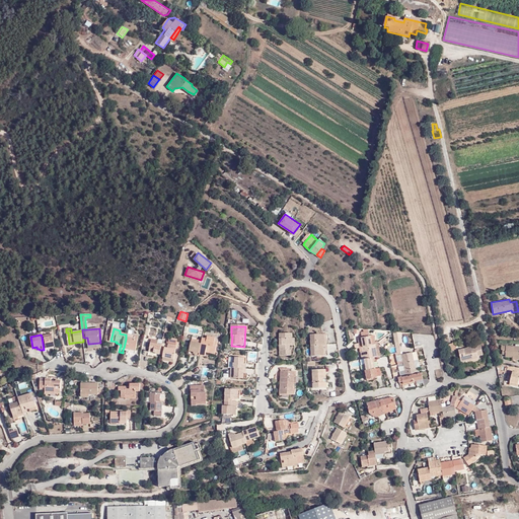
[(53,335),(42,337),(44,350),(55,347),(53,335)]
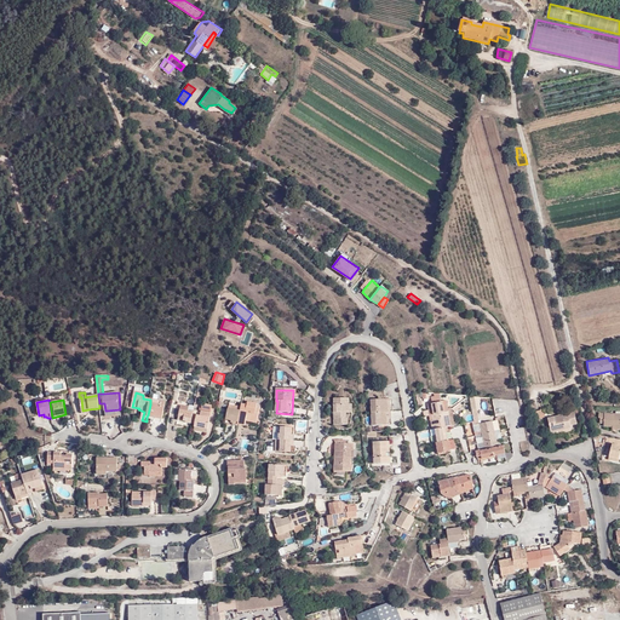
[(351,414),(351,406),(351,400),(336,400),(336,414),(340,414),(340,420),(336,420),(337,426),(350,426),(349,420),(349,414),(351,414)]
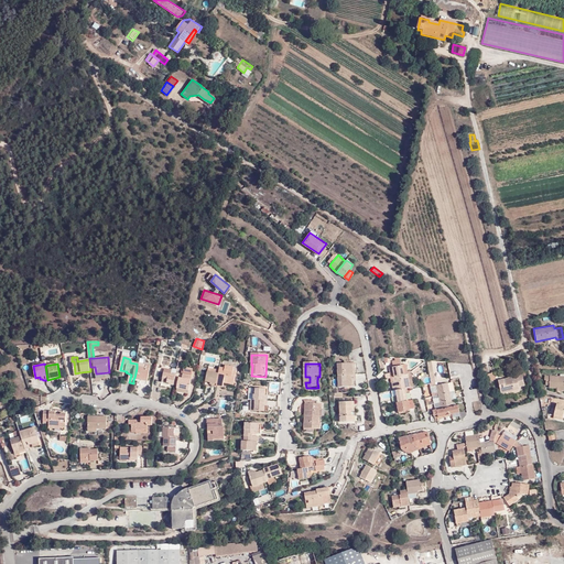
[(355,375),(354,364),(338,364),(339,388),(354,387),(354,381),(351,381),(350,375),(355,375)]
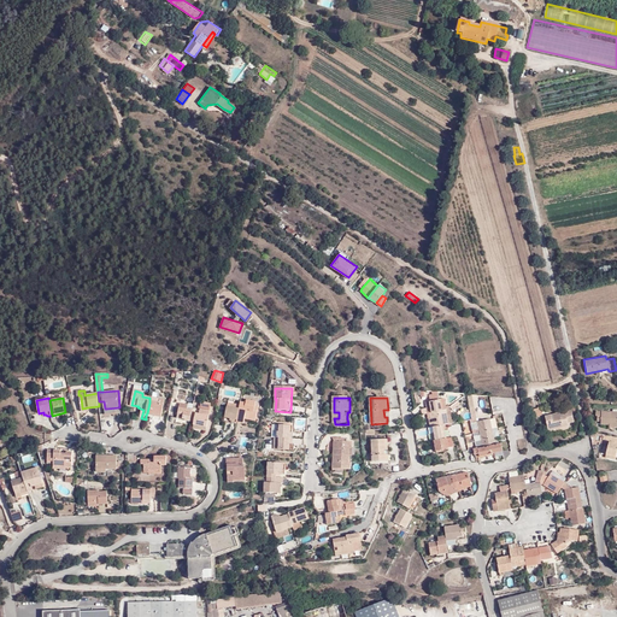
[(434,427),(451,424),(448,410),(444,411),(441,400),(430,403),(432,407),(428,409),(429,413),(432,413),(432,418),(430,419),(432,428),(434,427)]
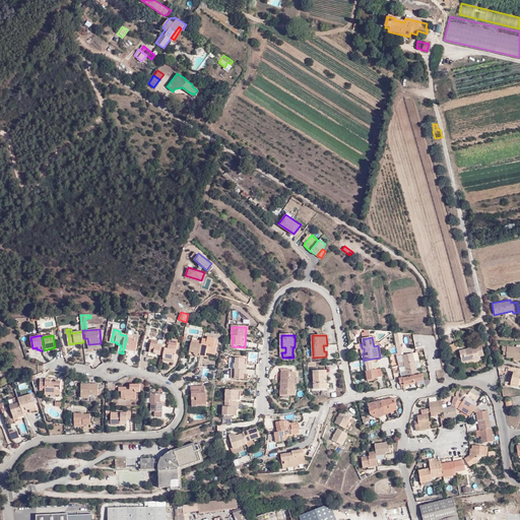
[(139,342),(126,339),(124,348),(130,349),(130,350),(129,354),(136,356),(139,342)]
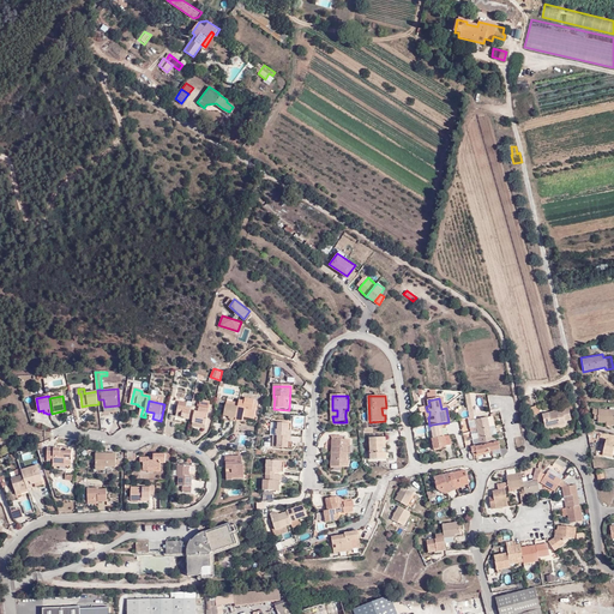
[(246,401),(245,402),(245,405),(240,404),(239,408),(236,422),(244,423),(245,420),(245,416),(256,420),(259,405),(256,405),(256,403),(246,401)]
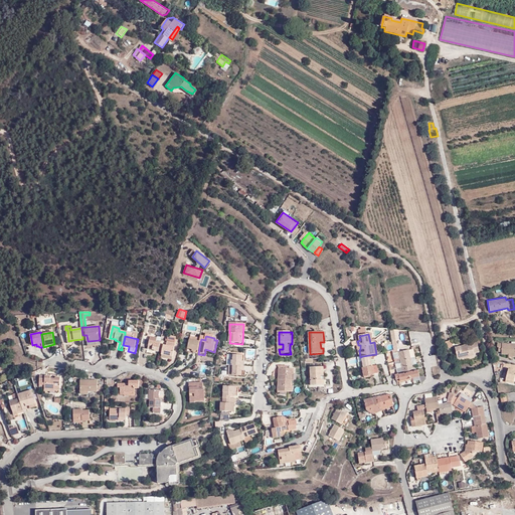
[(161,345),(161,344),(157,343),(158,339),(152,337),(151,341),(150,346),(149,350),(155,351),(155,352),(159,353),(161,345)]
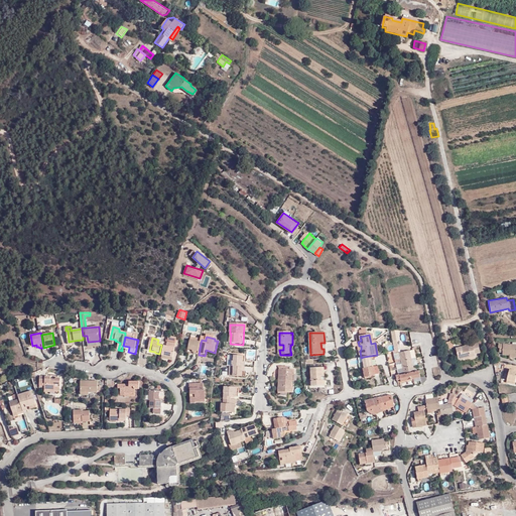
[(454,340),(446,341),(447,345),(445,346),(446,348),(454,346),(454,340)]
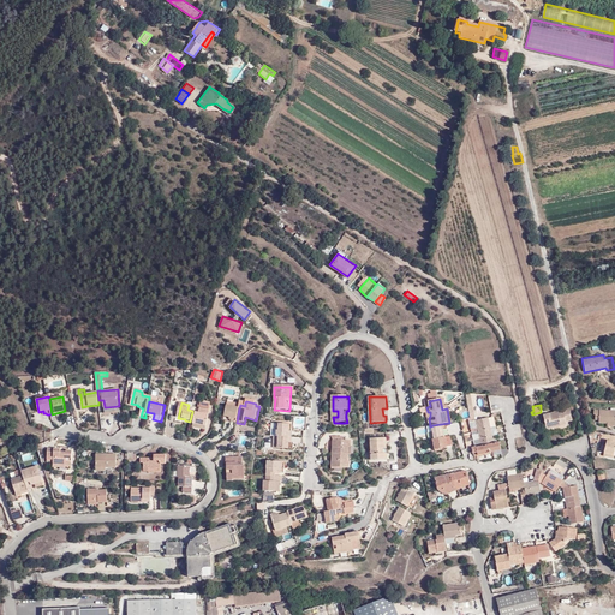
[(232,423),(237,424),(237,423),(239,408),(228,407),(226,418),(233,419),(232,423)]
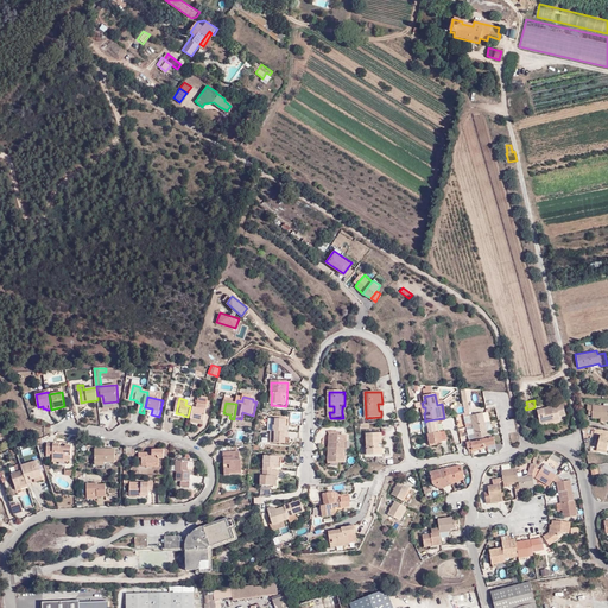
[(565,403),(539,407),(543,423),(562,419),(562,416),(568,415),(565,403)]
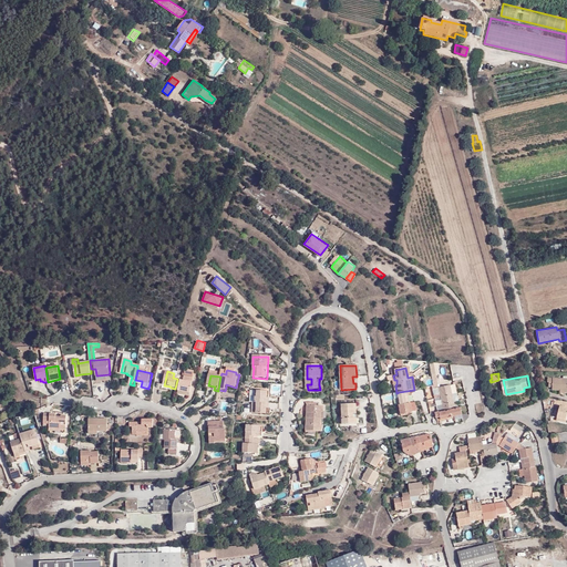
[(179,391),(191,393),(194,379),(193,379),(184,378),(184,381),(181,381),(179,390),(179,391)]
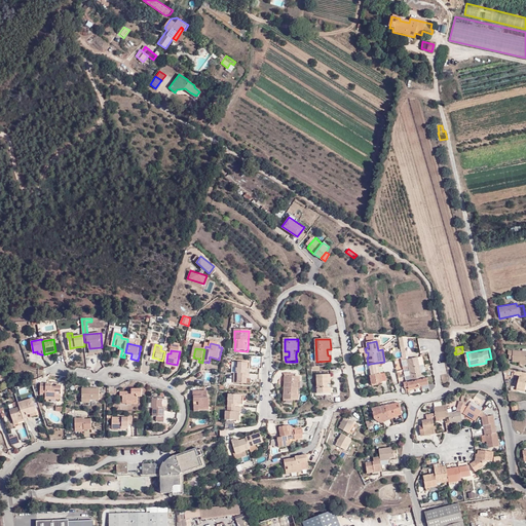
[(525,361),(525,350),(511,350),(511,353),(512,353),(512,358),(515,358),(515,361),(522,362),(525,361)]
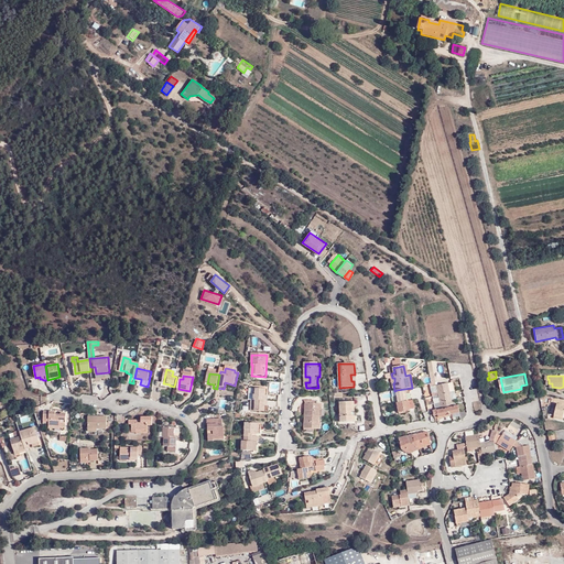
[(437,411),(438,414),(435,415),(435,418),(438,416),(440,419),(462,413),(459,405),(454,407),(448,383),(432,388),(433,393),(438,392),(440,396),(441,398),(434,400),(436,408),(442,407),(443,410),(437,411)]
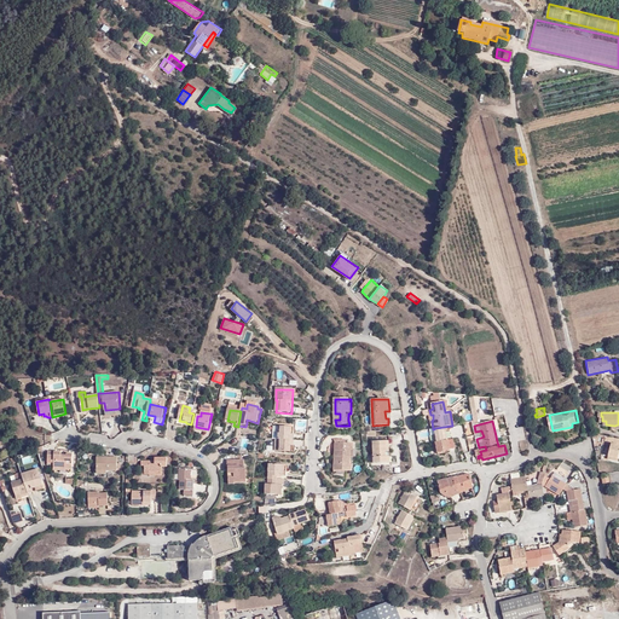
[(453,440),(451,426),(435,428),(437,435),(435,435),(440,455),(447,453),(446,452),(452,451),(452,450),(456,449),(455,439),(453,440)]
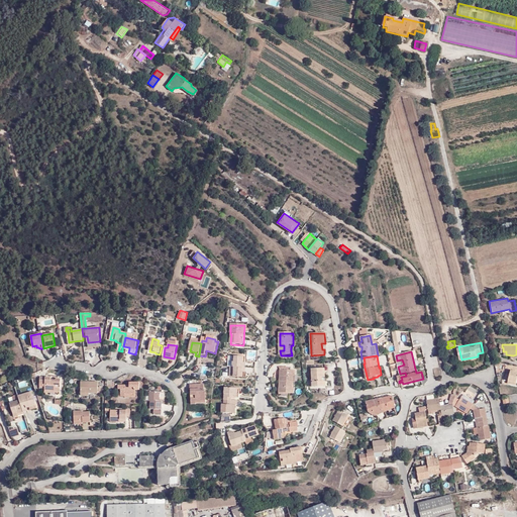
[(244,378),(245,357),(235,357),(234,368),(232,368),(232,377),(244,378)]
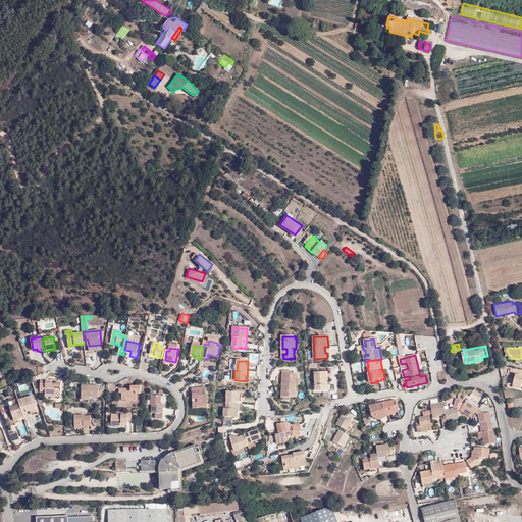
[(297,380),(299,380),(299,375),(295,375),(295,373),(293,373),(293,375),(282,374),(282,398),(298,398),(298,394),(296,394),(297,380)]
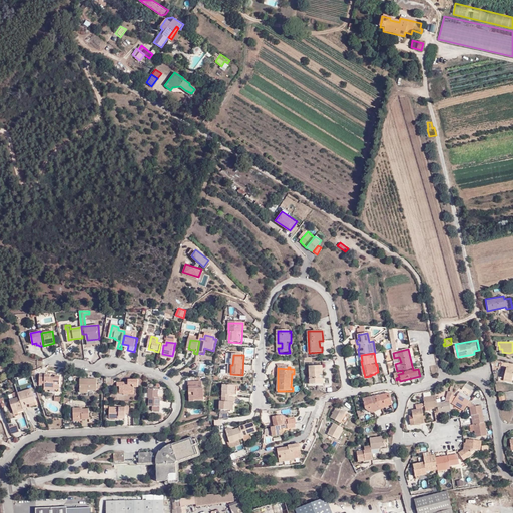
[(322,367),(311,367),(312,385),(323,385),(323,380),(321,380),(321,376),(323,376),(322,367)]
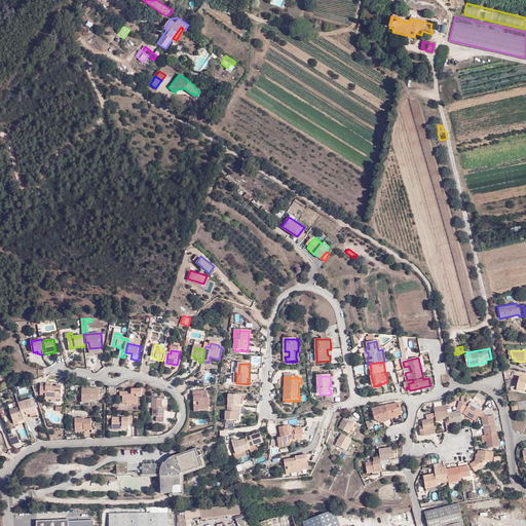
[(518,388),(525,388),(525,376),(524,377),(524,376),(519,376),(519,378),(516,378),(515,385),(518,385),(518,388)]
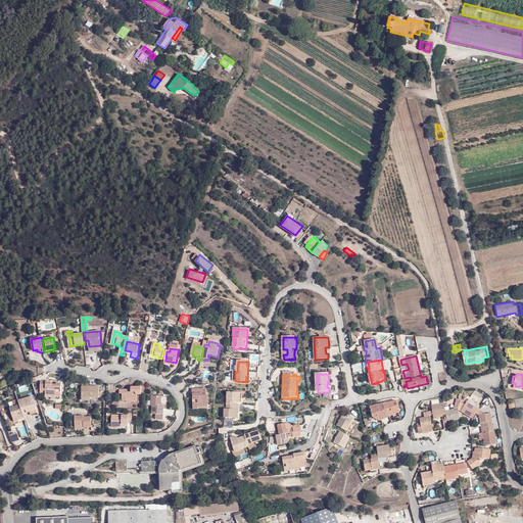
[(57,391),(61,391),(61,383),(57,383),(56,385),(52,385),(52,380),(41,380),(41,389),(46,389),(46,391),(46,395),(57,395),(57,391)]
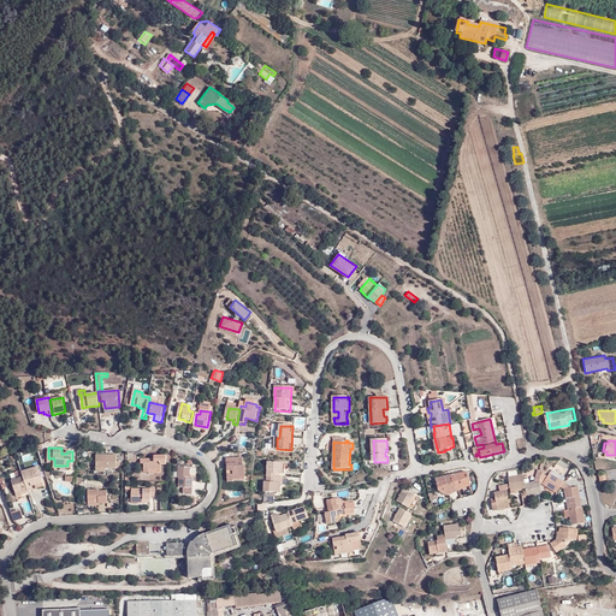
[(98,468),(106,468),(118,468),(118,455),(98,455),(98,468)]
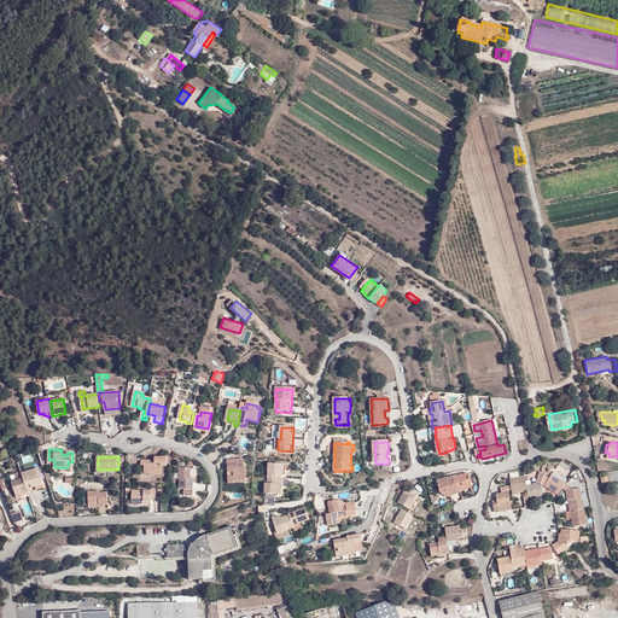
[(156,458),(156,460),(156,464),(153,464),(153,460),(143,460),(141,465),(145,465),(145,473),(151,474),(151,471),(162,471),(163,466),(168,466),(168,458),(156,458)]
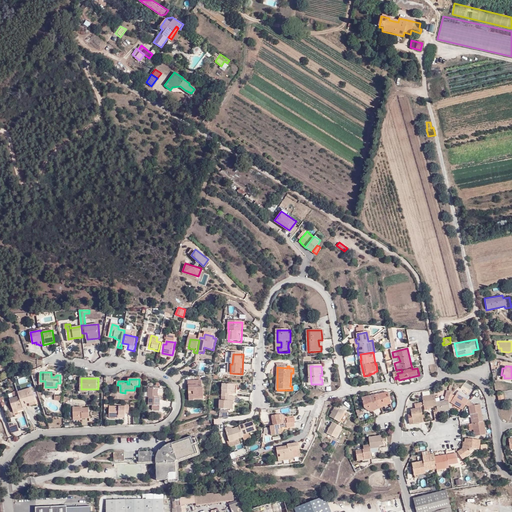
[(472,395),(477,385),(467,379),(461,389),(472,395)]
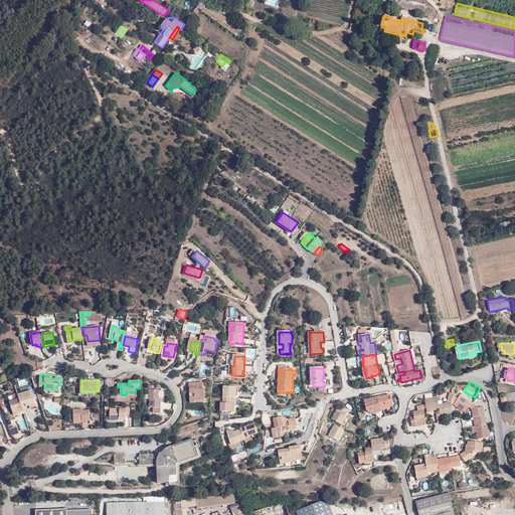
[(196,400),(206,399),(206,389),(204,389),(203,384),(191,384),(191,388),(192,388),(191,403),(196,403),(196,400)]
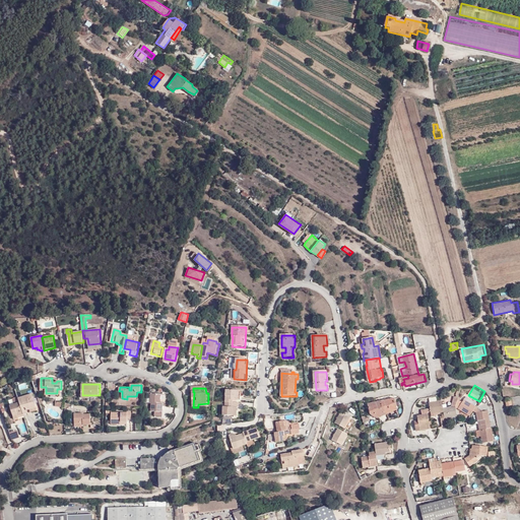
[(228,391),(228,400),(236,400),(241,401),(241,396),(240,396),(240,391),(228,391)]
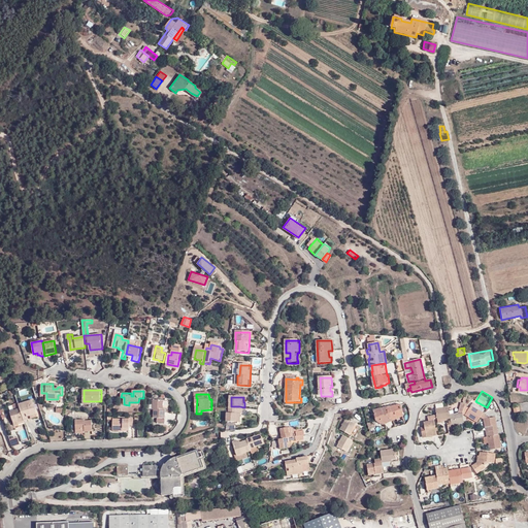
[(19,403),(20,408),(23,420),(28,419),(27,416),(30,415),(35,413),(31,399),(19,403)]
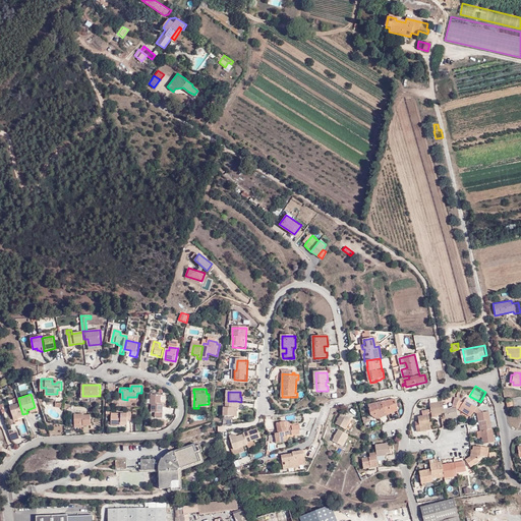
[(155,413),(163,413),(163,406),(161,405),(162,403),(165,403),(167,401),(167,397),(162,396),(152,396),(151,405),(153,405),(152,413),(155,413)]
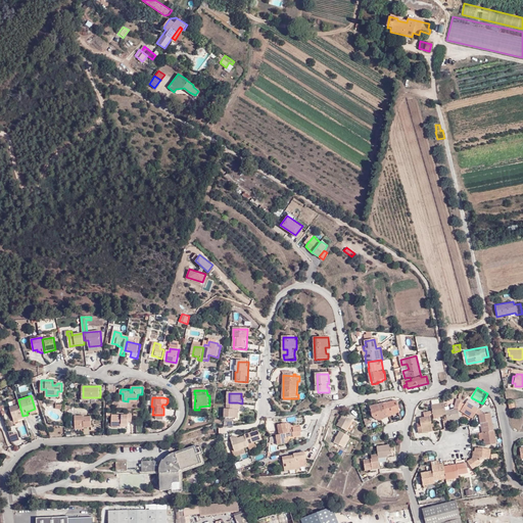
[(454,411),(446,412),(447,415),(448,422),(461,419),(460,411),(459,410),(460,406),(462,401),(462,400),(457,398),(454,411)]
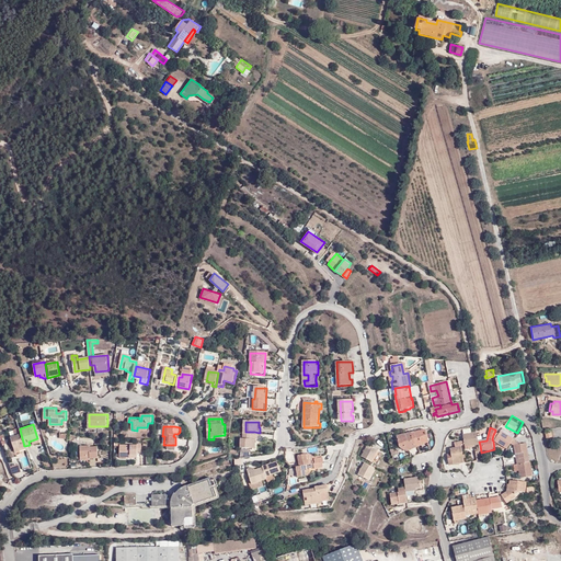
[(496,441),(508,448),(512,443),(514,438),(516,435),(504,427),(502,431),(501,433),(499,436),(496,441)]
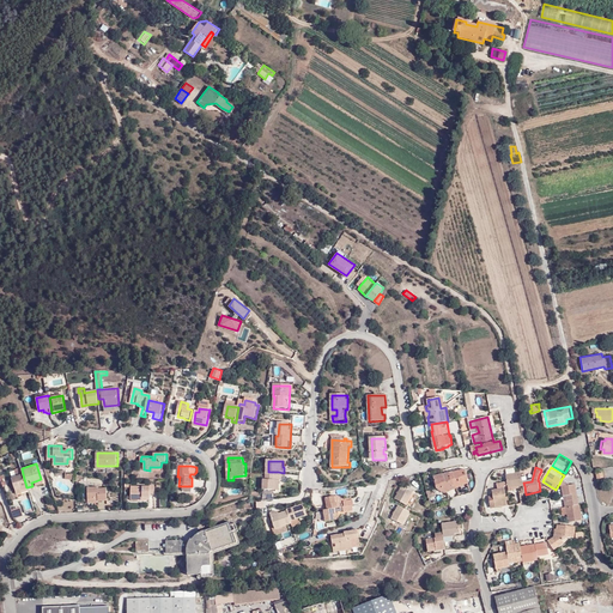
[(443,491),(469,481),(466,469),(436,478),(438,489),(443,491)]
